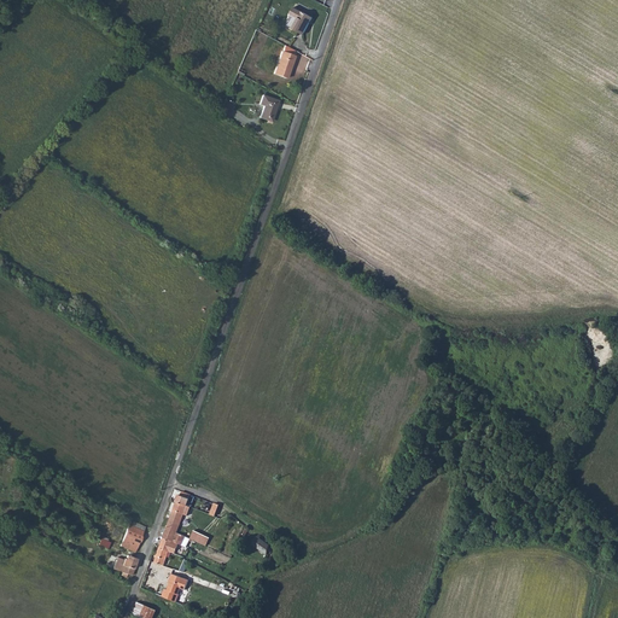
[(303,34),(313,17),(295,7),(291,13),(299,18),(293,29),(303,34)]
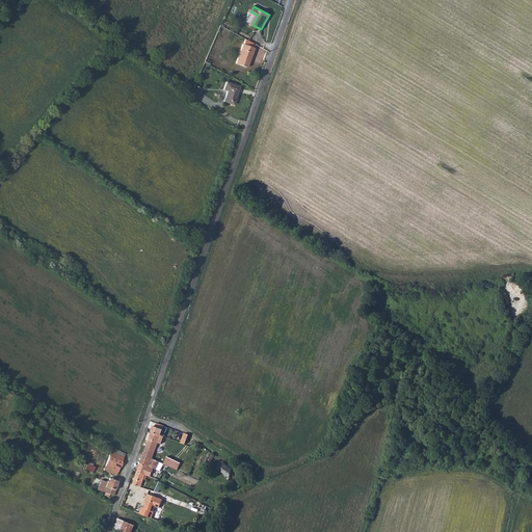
[(256,44),(245,38),(237,63),(248,68),(255,49),(256,44)]
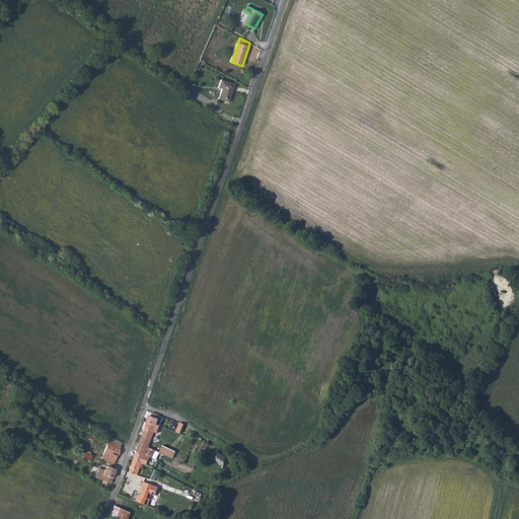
[(236,85),(222,80),(219,88),(223,90),(219,99),(228,103),(229,98),(231,98),(236,85)]
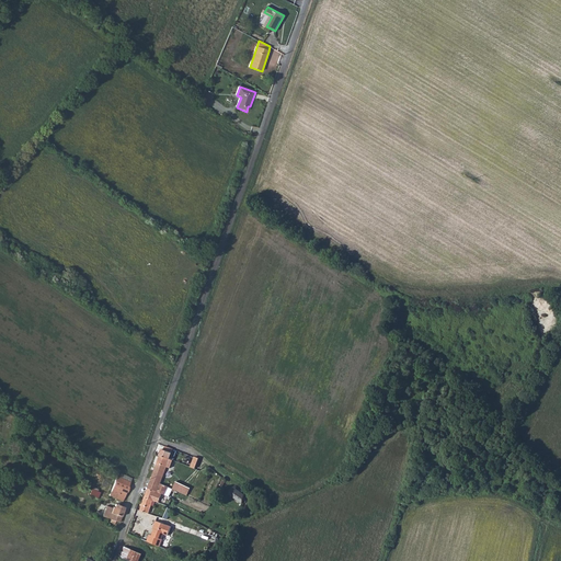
[(206,92),(204,99),(209,103),(213,95),(206,92)]
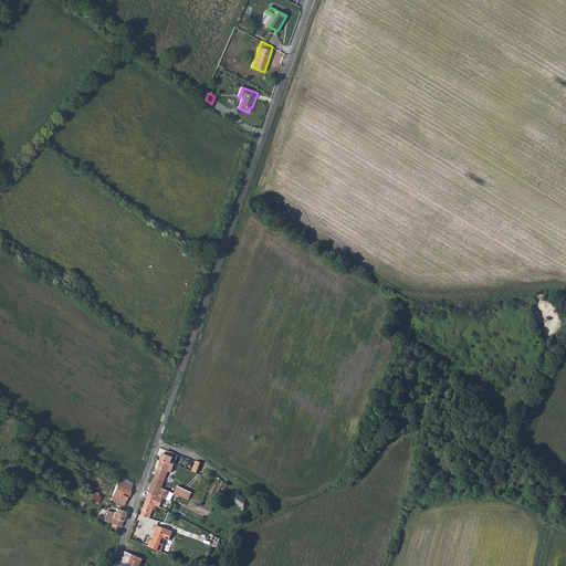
[(173,451),(165,449),(164,452),(163,452),(160,459),(169,462),(173,451)]
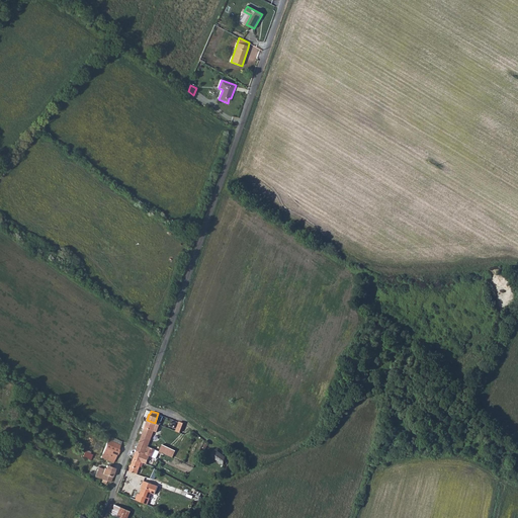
[(155,423),(147,420),(142,436),(150,439),(153,429),(155,423)]
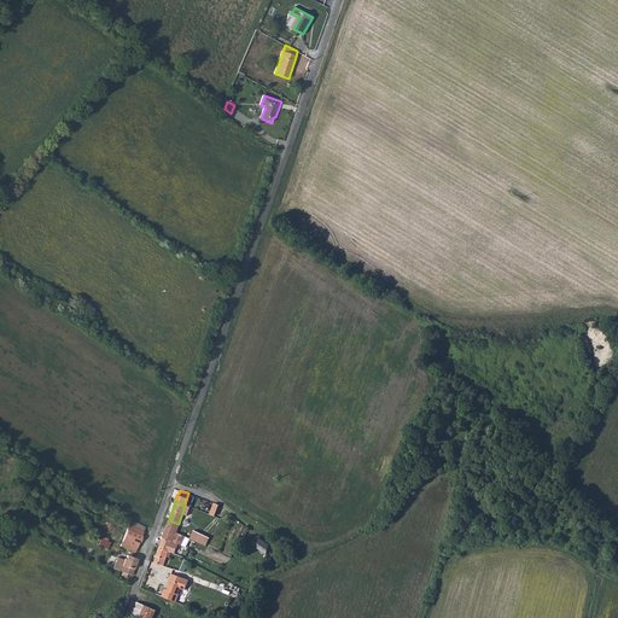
[(130,520),(130,524),(126,534),(132,537),(139,540),(145,528),(130,520)]
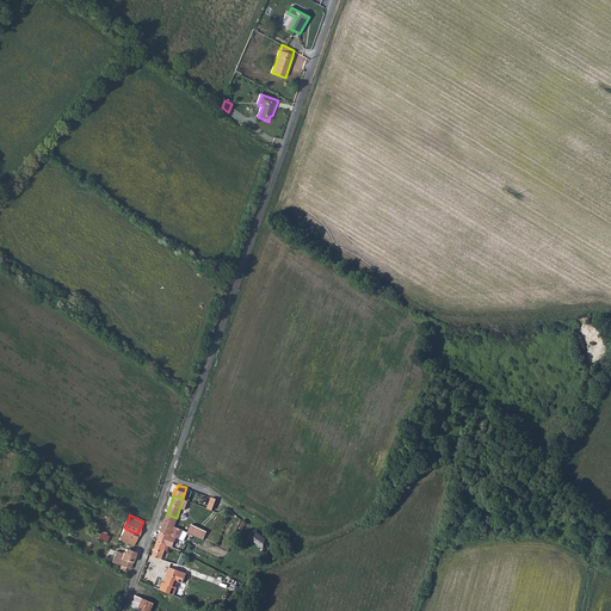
[(177,518),(167,514),(165,524),(173,526),(174,524),(177,518)]
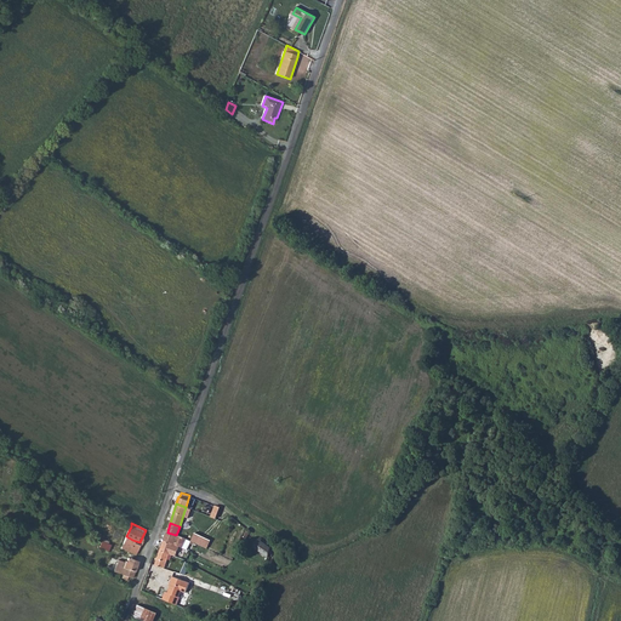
[(208,536),(191,531),(188,540),(189,540),(204,545),(208,536)]
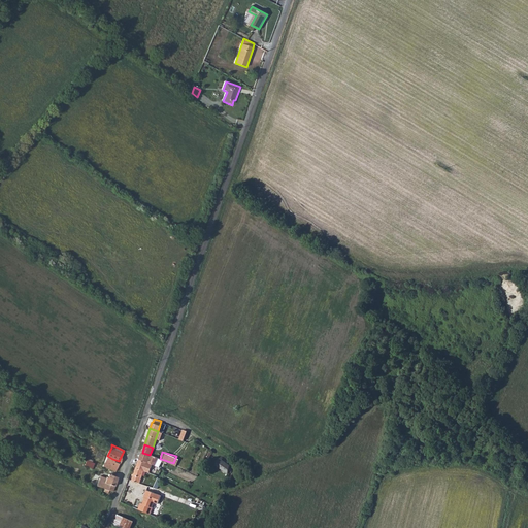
[(151,465),(158,467),(161,459),(160,459),(152,456),(150,455),(142,453),(139,461),(146,464),(151,465)]
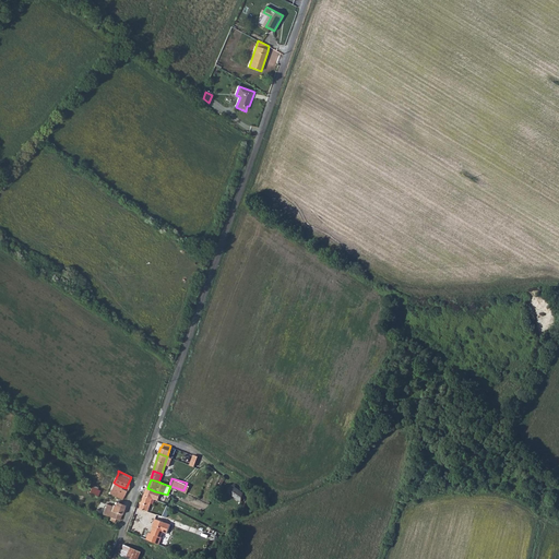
[(122,497),(126,488),(119,486),(117,494),(122,497)]
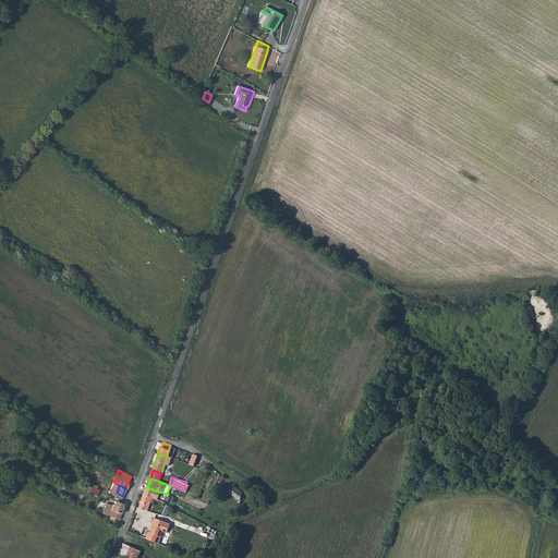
[(227,493),(240,501),(243,493),(232,485),(227,493)]
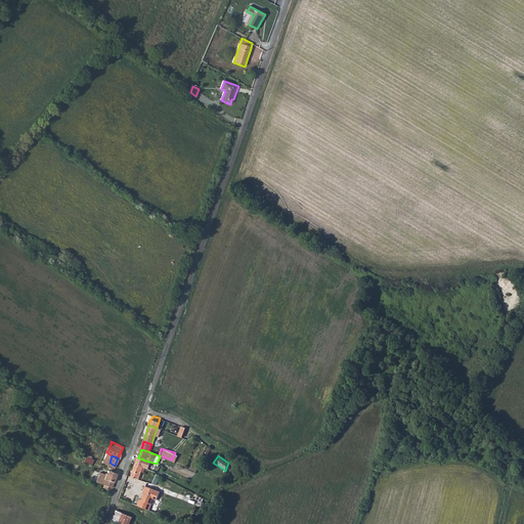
[(94,461),(86,456),(84,462),(91,465),(94,461)]
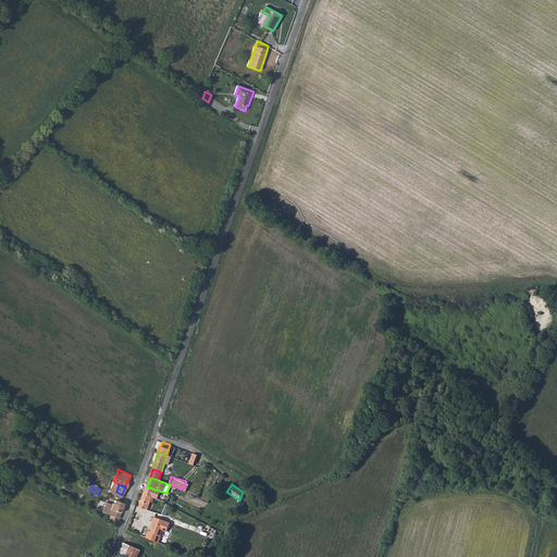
[(144,495),(152,497),(158,499),(160,493),(159,492),(159,491),(155,490),(147,486),(144,495)]
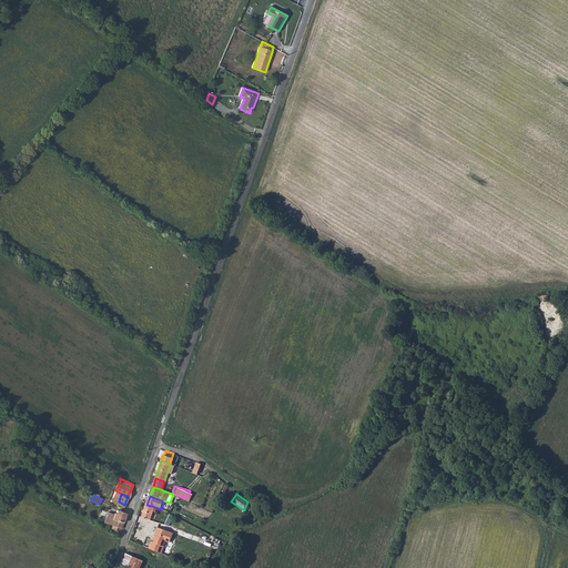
[(142,518),(151,520),(155,507),(146,505),(142,518)]
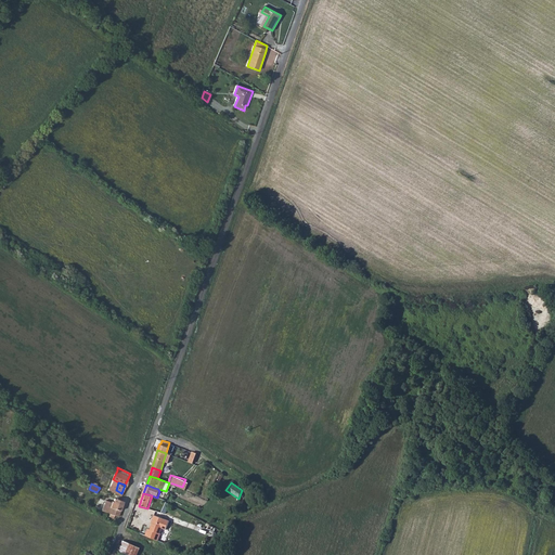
[(112,515),(118,517),(124,502),(114,499),(112,502),(110,501),(108,502),(104,501),(101,511),(108,514),(108,516),(112,517),(112,515)]
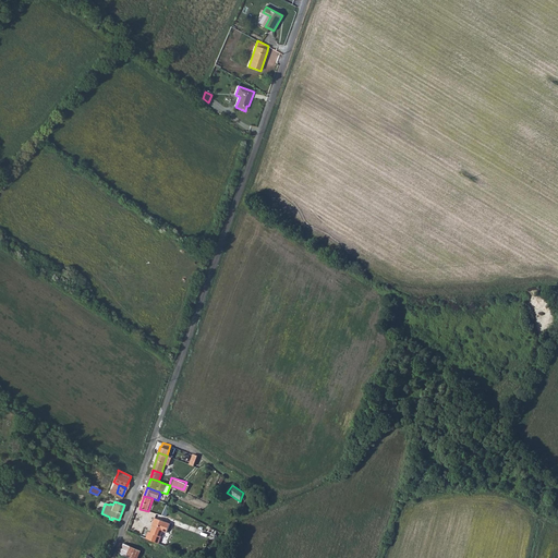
[(149,533),(146,540),(159,544),(161,537),(161,536),(162,532),(167,533),(170,524),(155,519),(153,524),(155,524),(152,533),(149,533)]
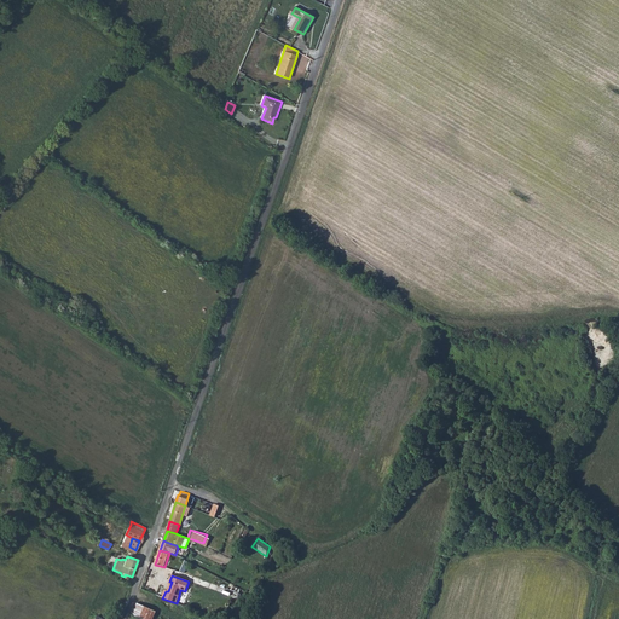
[(144,618),(152,618),(156,609),(136,602),(132,614),(144,618)]
